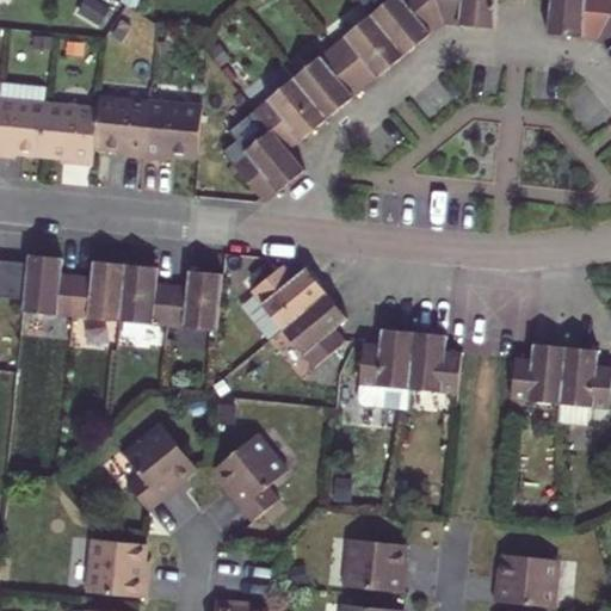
[(363,19),(397,61),(415,45),(434,30),(425,0),(356,0),(351,5),(363,19)]
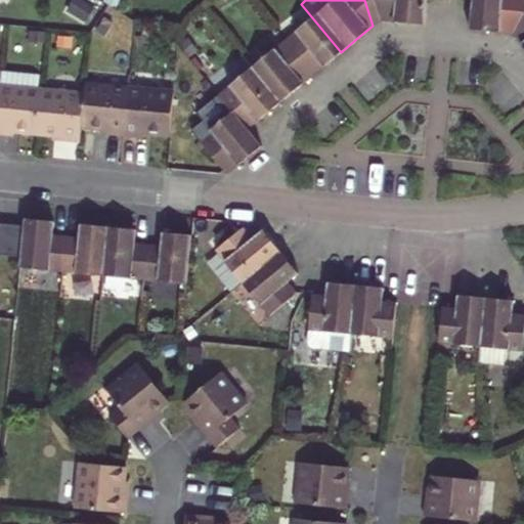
[(391,28),(417,30),(419,11),(419,0),(364,0),(373,26),(391,28)]
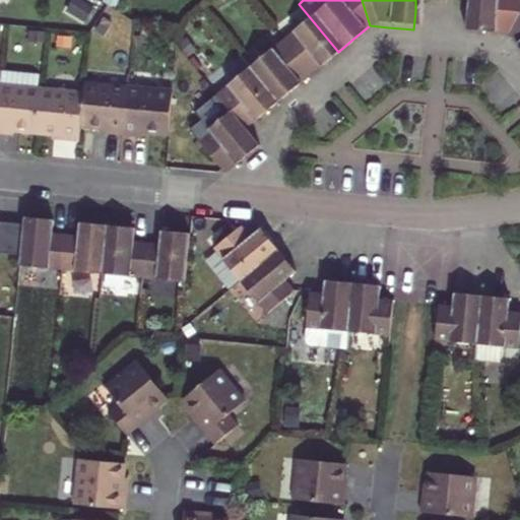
[(519,0),(461,0),(460,16),(458,36),(480,38),(503,40),(519,2),(519,0)]
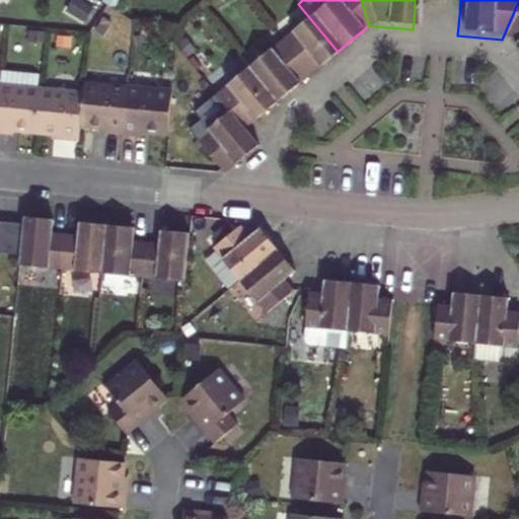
[(518,2),(502,40),(515,56),(518,61),(518,2)]
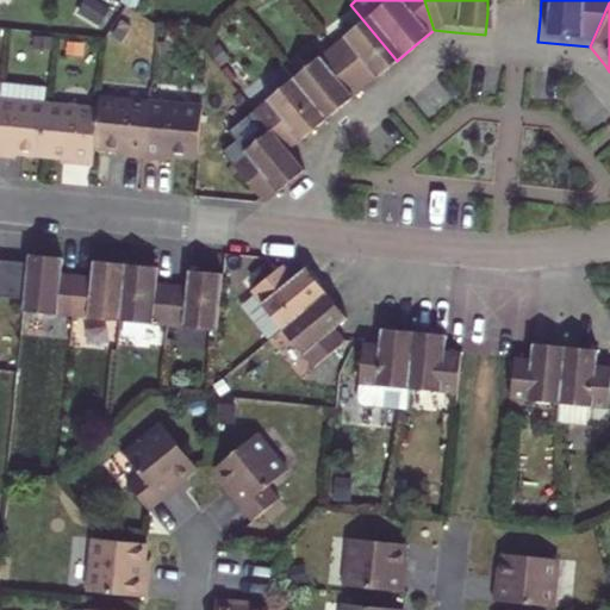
[(324,49),(360,92),(377,78),(397,61),(362,19),(324,49)]
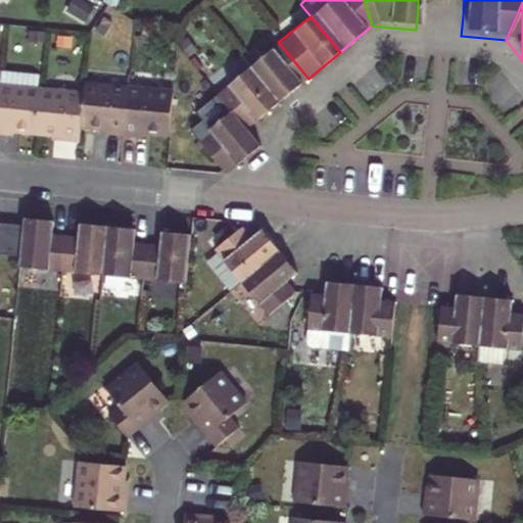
[(243,69),(274,108),(291,94),(308,79),(278,42),(243,69)]
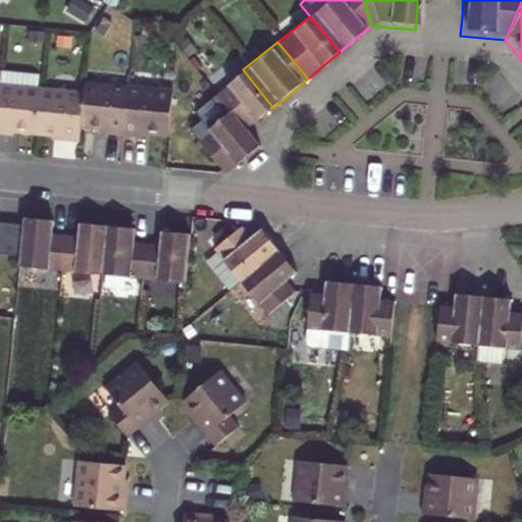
[(243,69),(209,97),(225,117),(241,137),(257,122),(273,108),(243,69)]
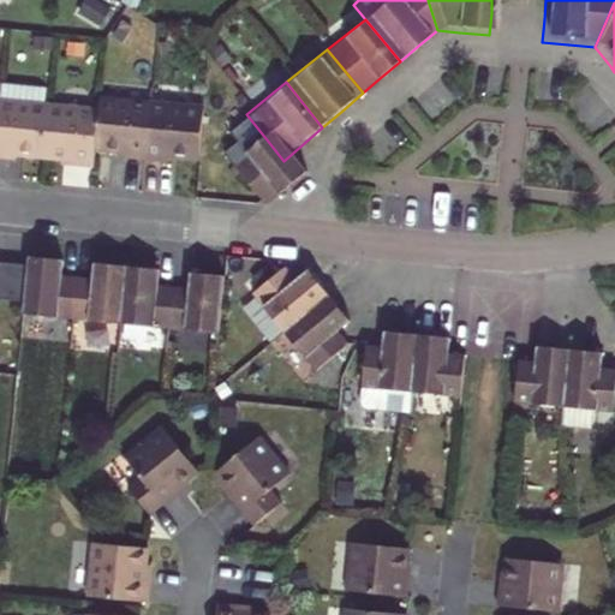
[(0,159),(9,160),(9,156),(34,159),(39,112),(30,111),(33,93),(0,89),(0,159)]
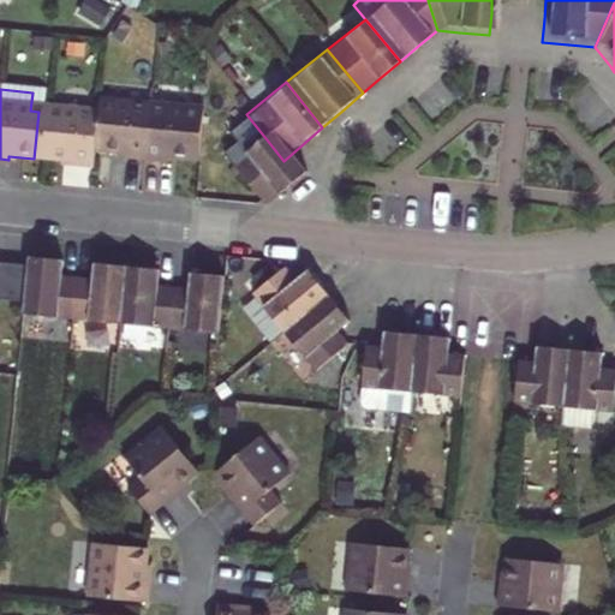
[(120,160),(135,161),(141,105),(90,99),(89,117),(85,150),(113,153),(113,159),(120,160)]
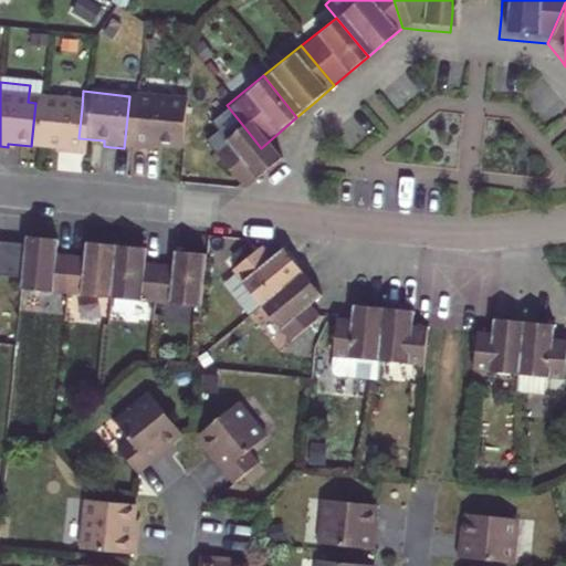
[(129,96),(124,148),(137,149),(147,150),(147,145),(174,148),(179,101),(129,96)]
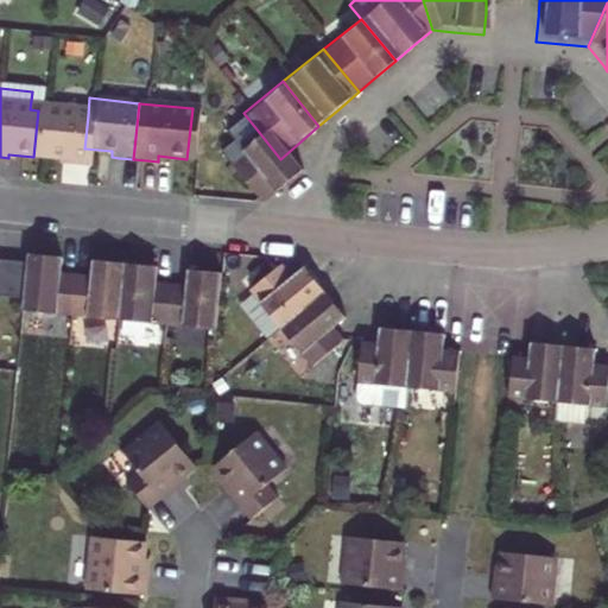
[(38,111),(33,157),(62,159),(61,165),(69,165),(82,166),(84,149),(88,115),(38,111)]
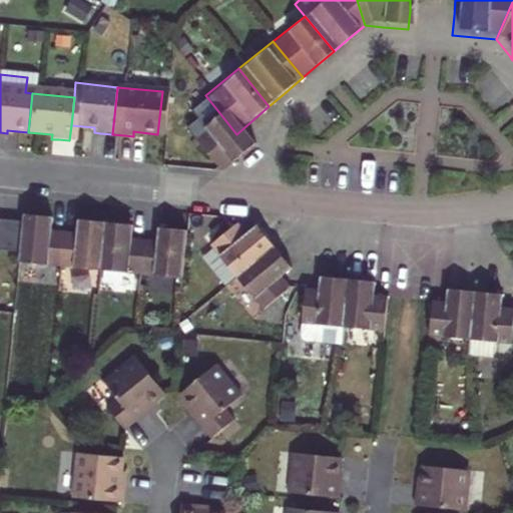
[(191,140),(220,175),(236,159),(248,149),(236,134),(221,115),(191,140)]
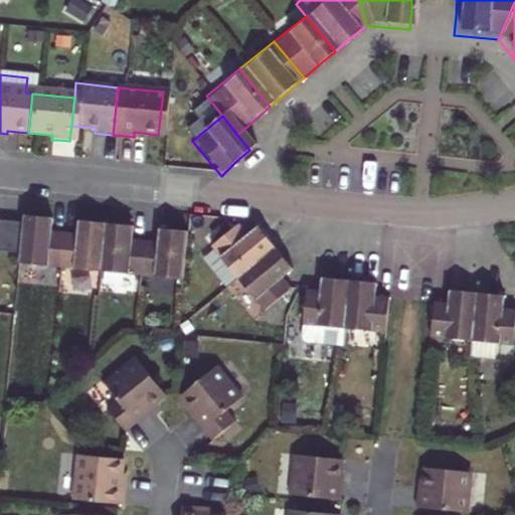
[(62,273),(66,236),(56,235),(49,235),(50,222),(23,219),(22,229),(19,260),(18,269),(62,273)]
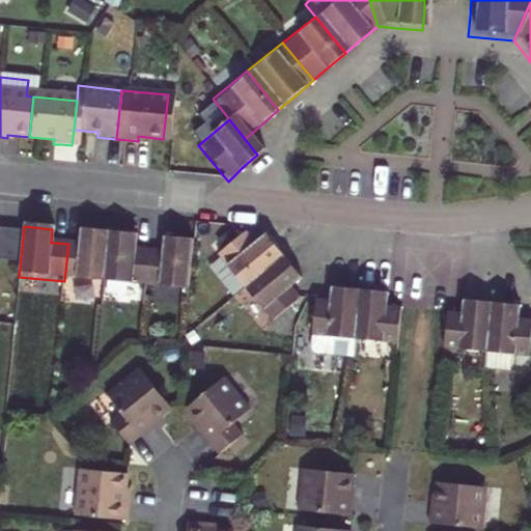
[(217,253),(244,287),(284,253),(275,243),(264,230),(254,240),(246,229),(217,253)]
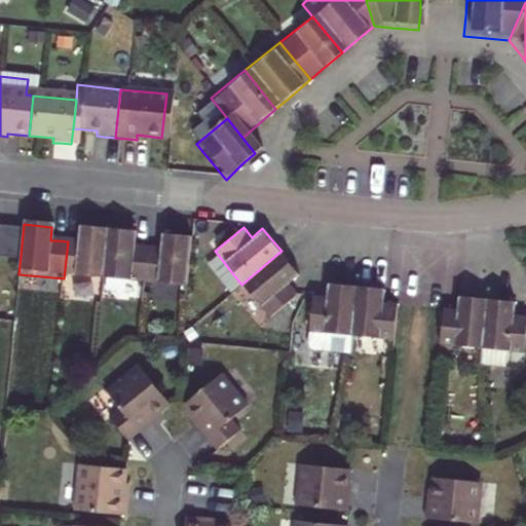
[(68,241),(64,278),(106,283),(110,232),(82,229),(81,243),(76,242),(68,241)]
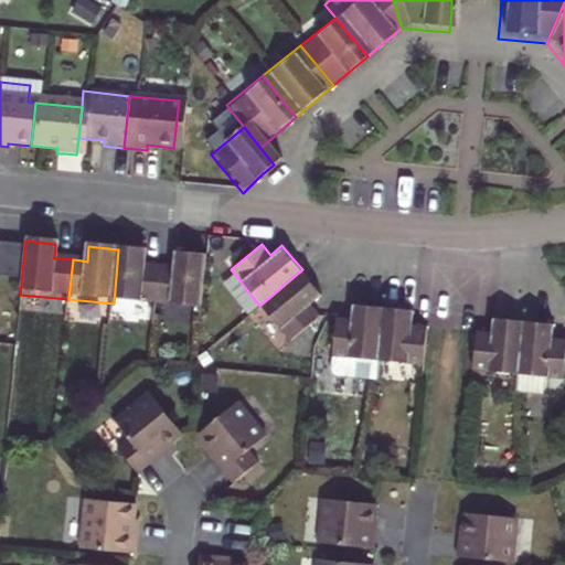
[(0,283),(21,285),(24,252),(0,248),(0,283)]
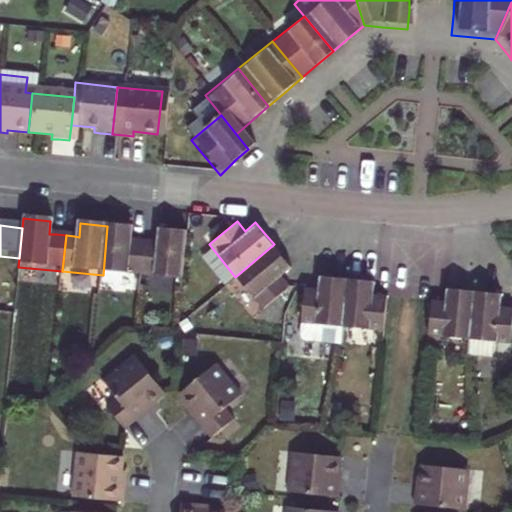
[(107,226),(103,275),(142,278),(145,243),(137,242),(131,241),(132,228),(107,226)]
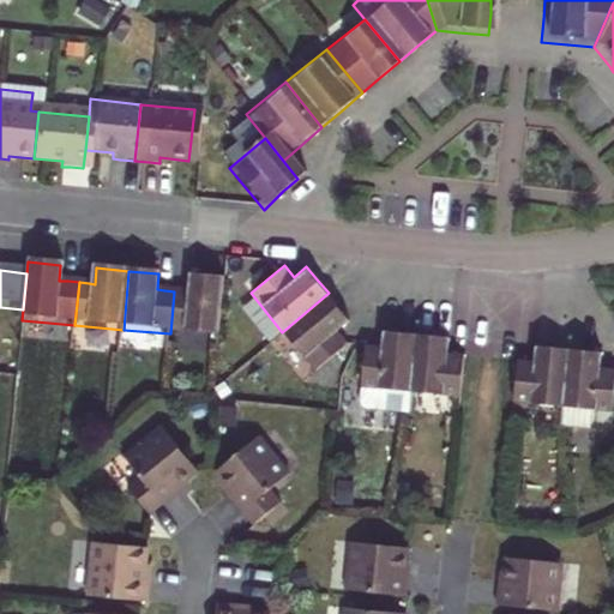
[(174,292),(170,333),(220,338),(224,281),(192,277),(191,293),(184,292),(174,292)]
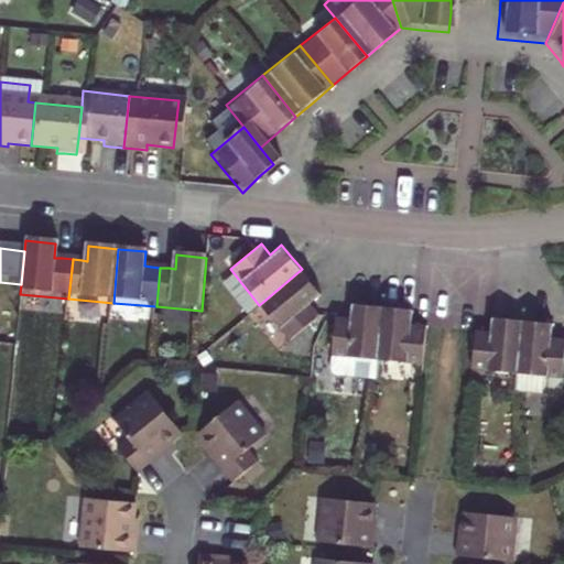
[(289,342),(320,315),(312,304),(324,295),(312,281),(302,269),(259,305),(289,342)]
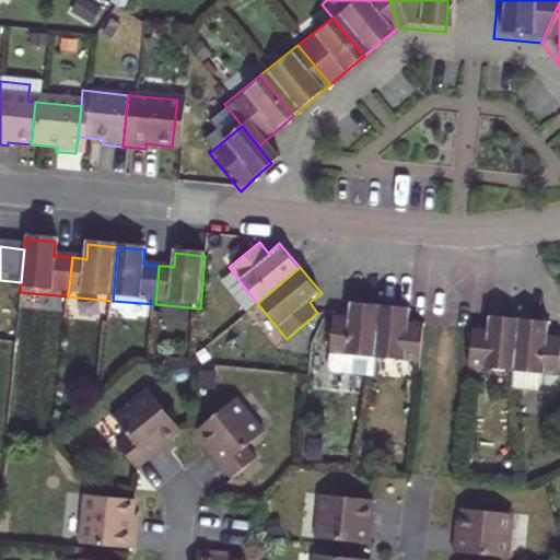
[(348,315),(331,314),(327,372),(331,377),(331,381),(342,382),(342,376),(375,380),(377,357),(381,307),(363,306),(349,305),(348,315)]
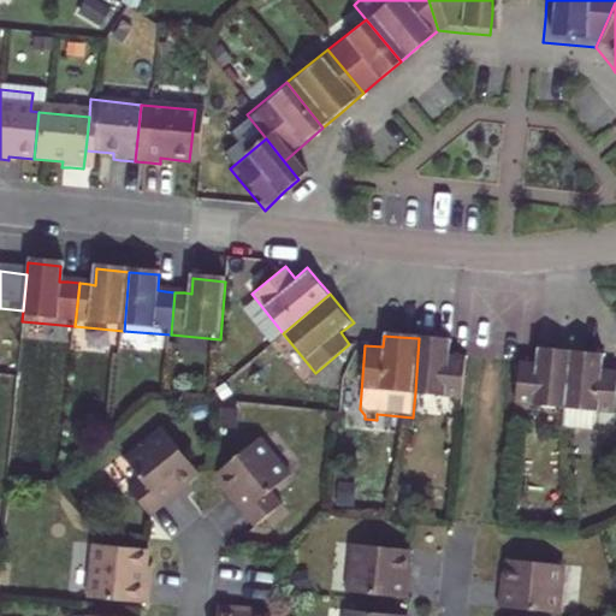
[(434,339),(419,338),(415,392),(461,396),(463,354),(446,353),(448,341),(434,339)]
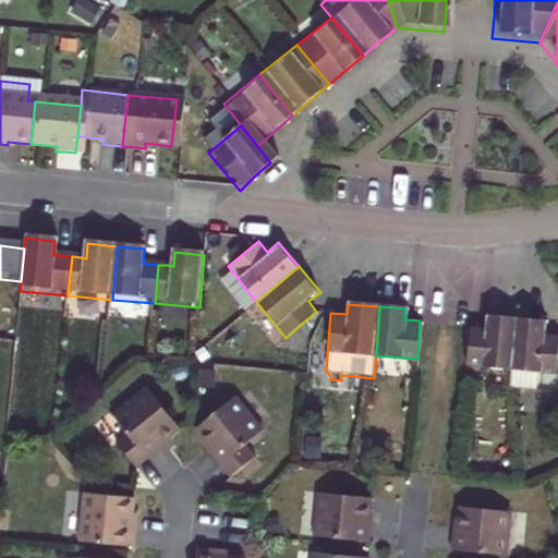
[(511,366),(513,317),(499,316),(485,315),(485,325),(470,324),(466,363),(511,366)]
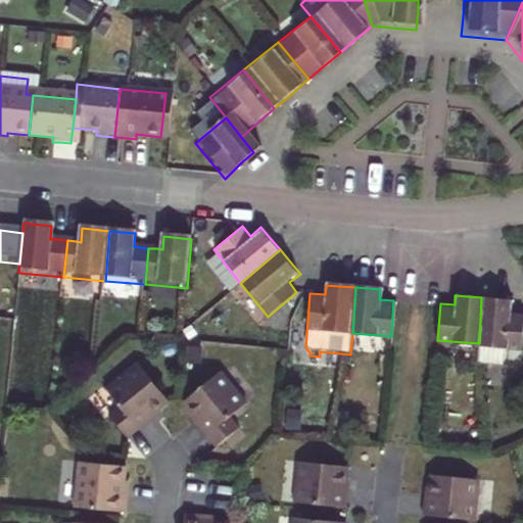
[(497,298),(481,297),(479,343),(480,360),(504,362),(506,345),(522,346),(522,315),(509,314),(509,299),(497,298)]
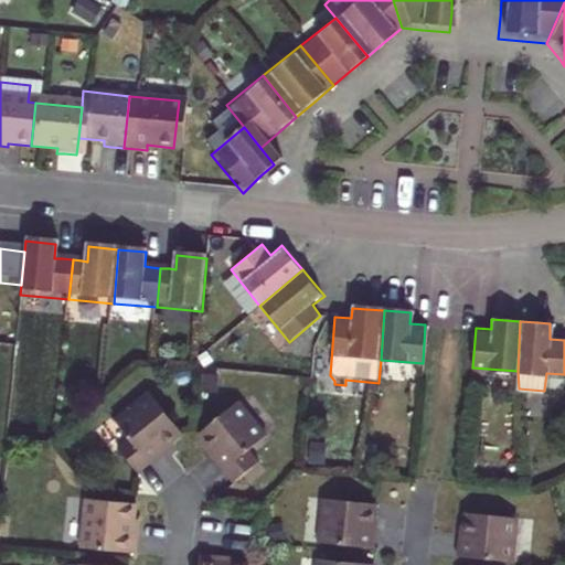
[(163,447),(181,433),(149,393),(115,420),(128,438),(117,448),(137,473),(155,459),(166,450),(163,447)]
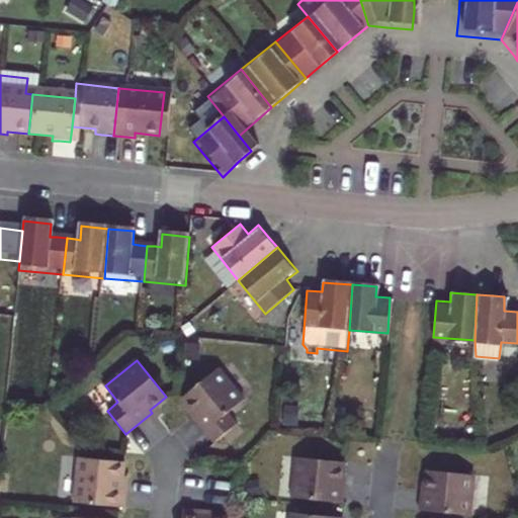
[(220,369),(182,399),(196,415),(193,418),(201,426),(216,442),(238,424),(229,414),(245,401),(220,369)]
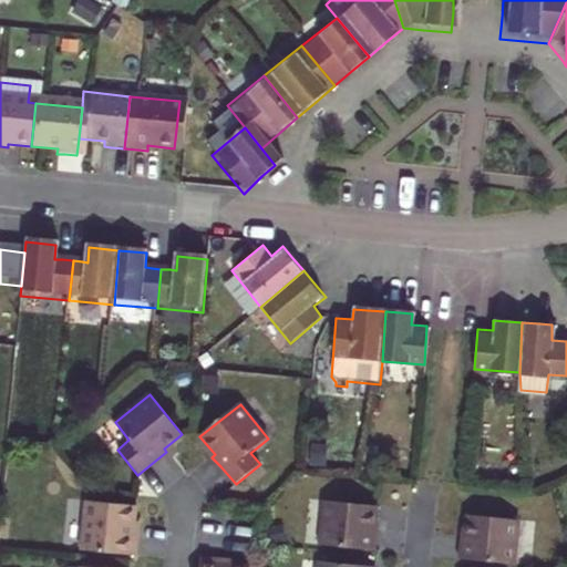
[(83,550),(137,556),(141,536),(134,535),(135,526),(136,506),(88,501),(83,550)]
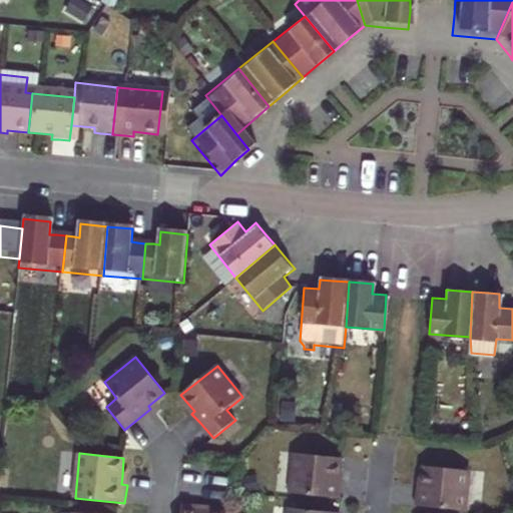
[(292,493),(341,498),(343,480),(340,480),(341,473),(342,458),(296,453),(292,493)]
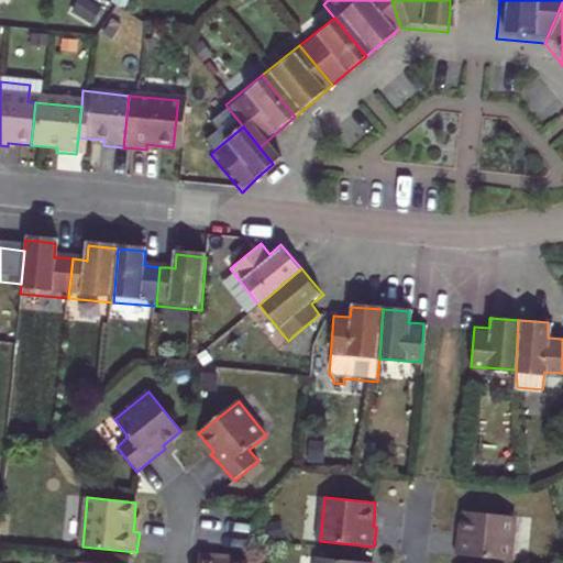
[(457,555),(512,561),(517,517),(465,511),(464,527),(463,534),(460,534),(457,555)]
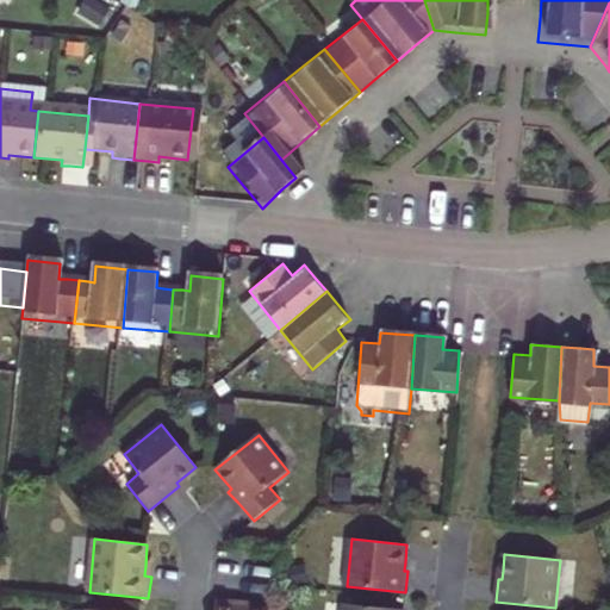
[(257,609),(238,608),(240,602),(217,599),(216,609),(257,609)]
